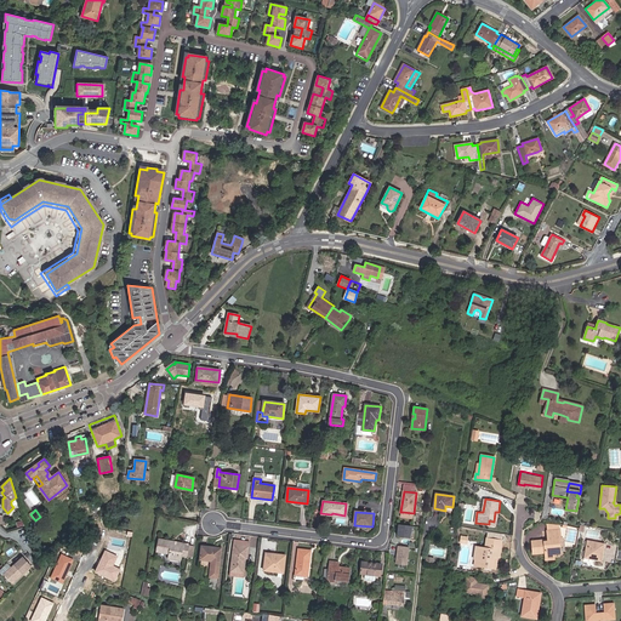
[(410,537),(411,527),(399,525),(398,536),(410,537)]
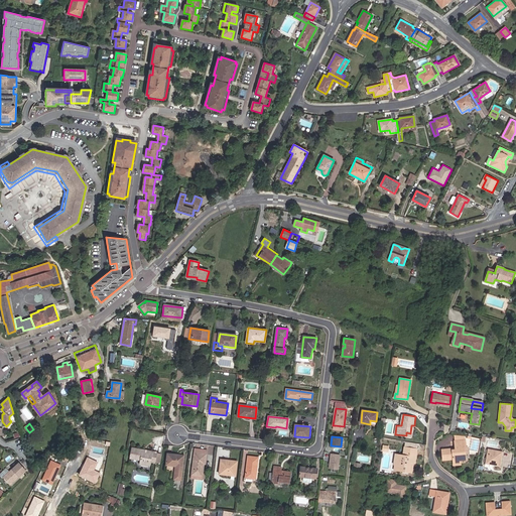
[(460,460),(466,460),(464,447),(466,447),(465,440),(455,441),(456,448),(456,450),(453,450),(453,448),(442,450),(443,461),(453,460),(454,465),(461,465),(460,460)]
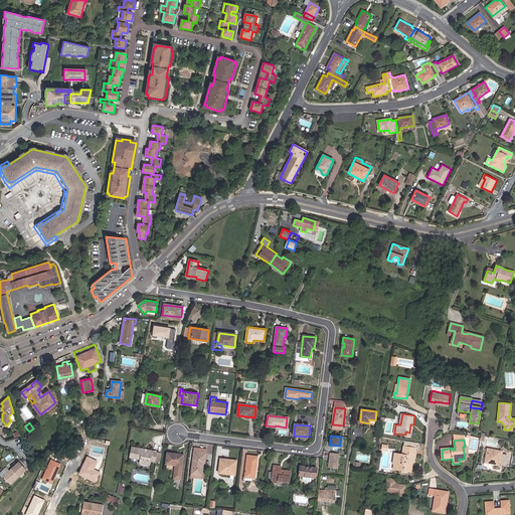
[(403,454),(395,453),(394,463),(399,463),(398,469),(408,470),(409,461),(413,461),(413,456),(415,456),(416,448),(404,446),(403,454)]
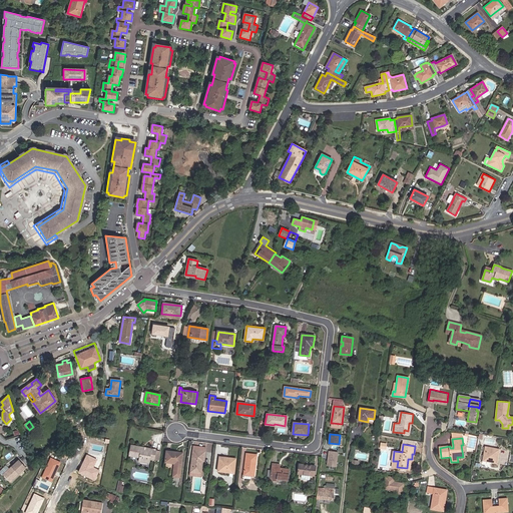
[(155,450),(131,446),(130,455),(140,457),(139,461),(148,463),(149,459),(153,460),(154,459),(155,451),(155,450)]
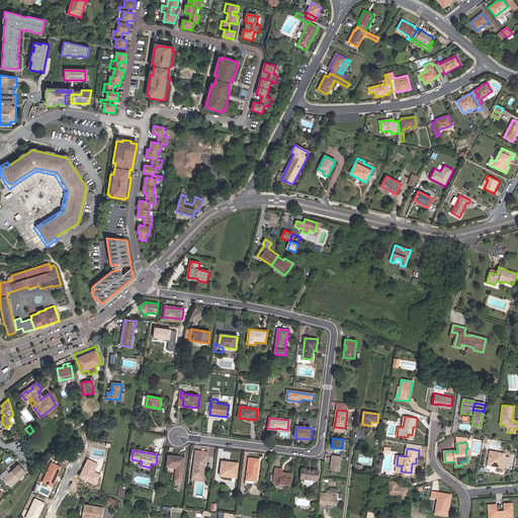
[(490,450),(488,466),(502,468),(504,452),(490,450)]
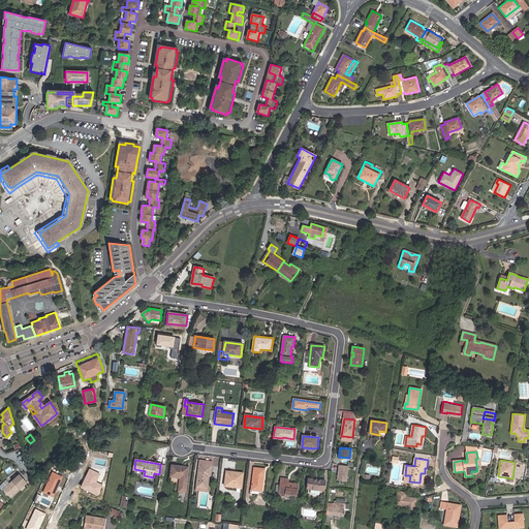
[(200,461),(199,464),(197,486),(207,488),(209,475),(210,475),(211,466),(212,462),(200,461)]
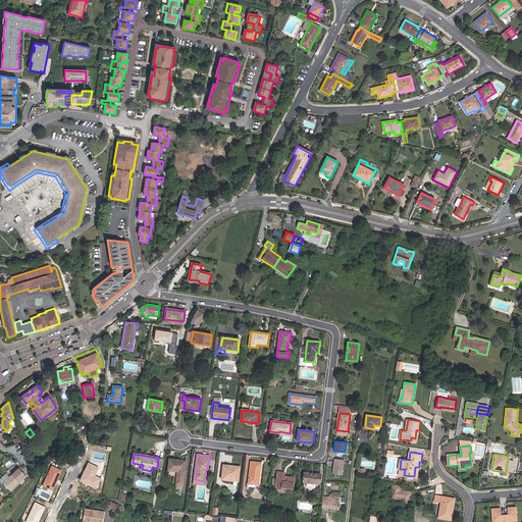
[(343,475),(345,460),(335,459),(333,474),(343,475)]
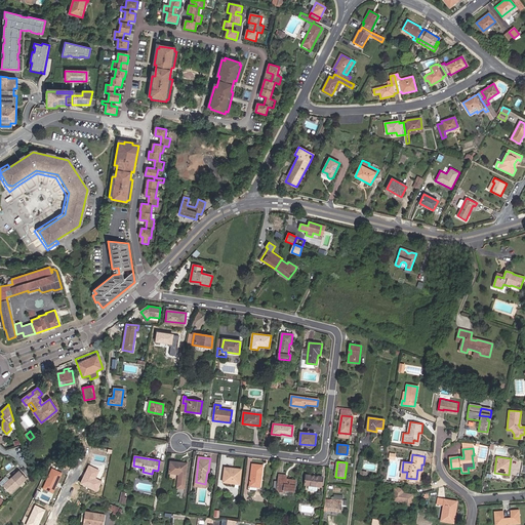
[(184,488),(187,463),(171,462),(170,473),(179,474),(178,487),(184,488)]
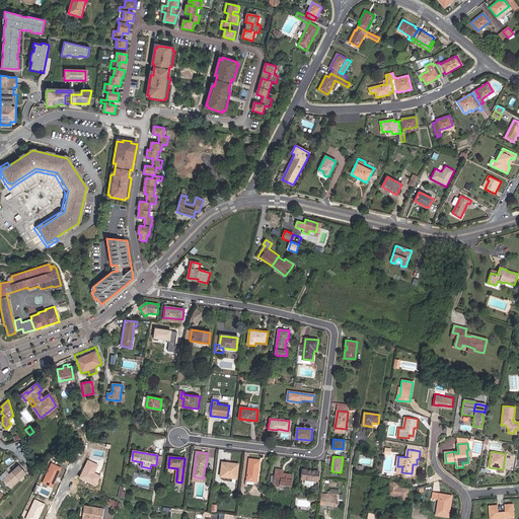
[(256,482),(260,460),(250,459),(247,480),(256,482)]
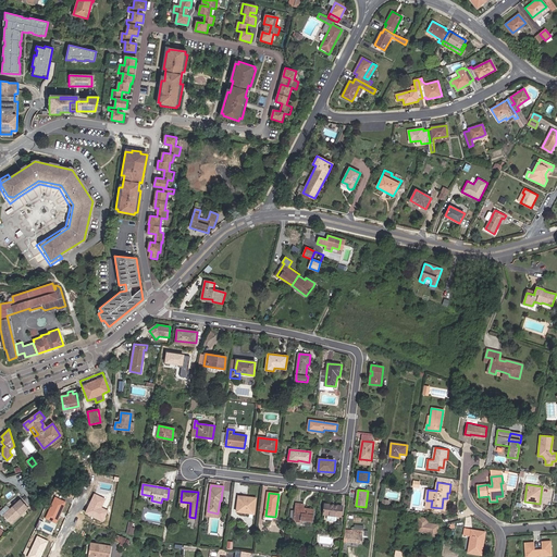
[(106,499),(95,494),(90,502),(91,503),(90,506),(89,505),(85,514),(102,521),(108,510),(101,508),(106,499)]
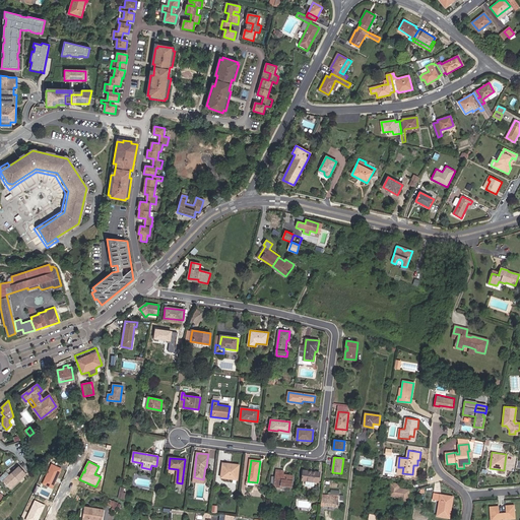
[(237,479),(239,465),(223,463),(221,477),(237,479)]
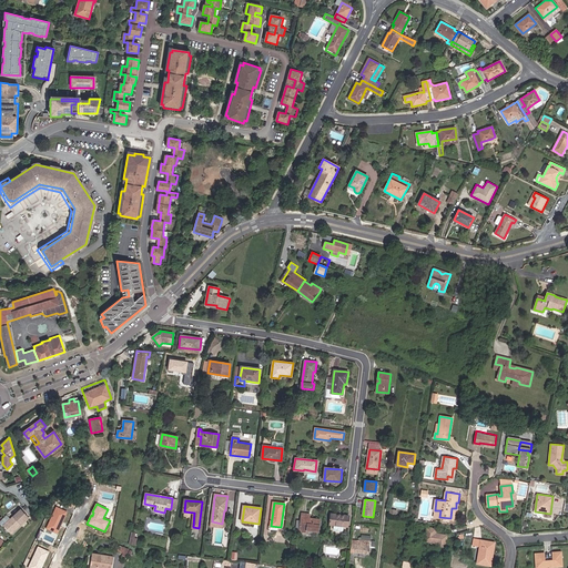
[(67,513),(57,507),(47,528),(58,534),(67,513)]
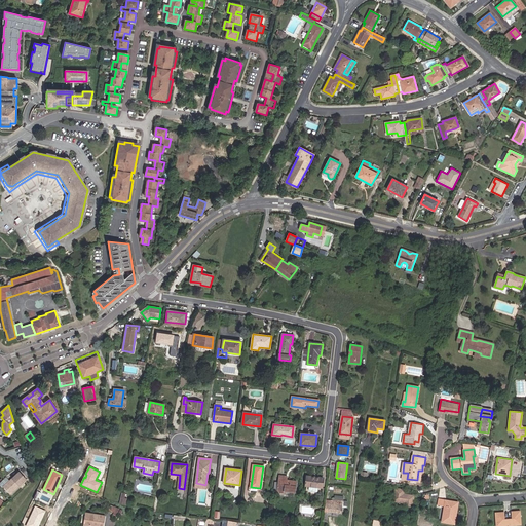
[(23,477),(24,476),(19,471),(3,486),(10,493),(25,479),(23,477)]
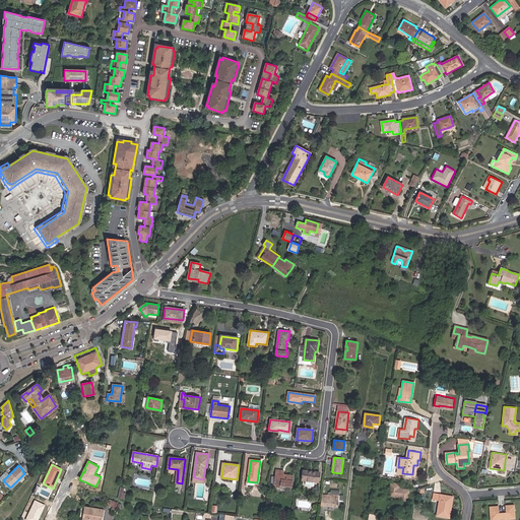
[(283,471),(276,470),(275,477),(274,484),(274,486),(281,488),(281,485),(291,486),(293,475),(282,474),(283,471)]
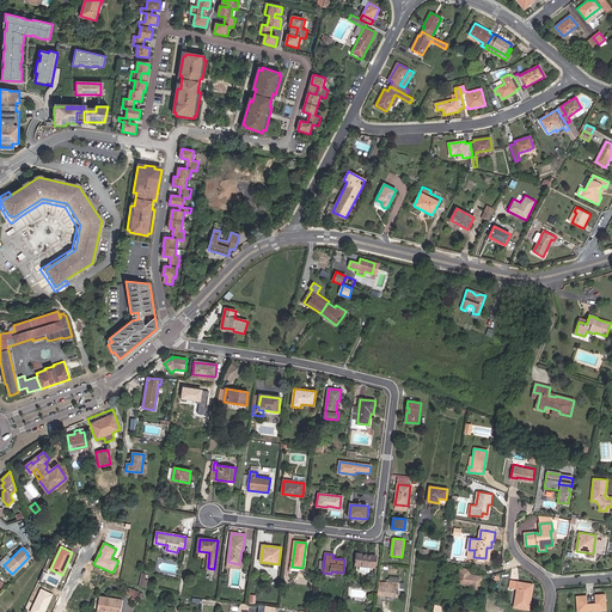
[(375,568),(377,556),(357,554),(356,565),(375,568)]
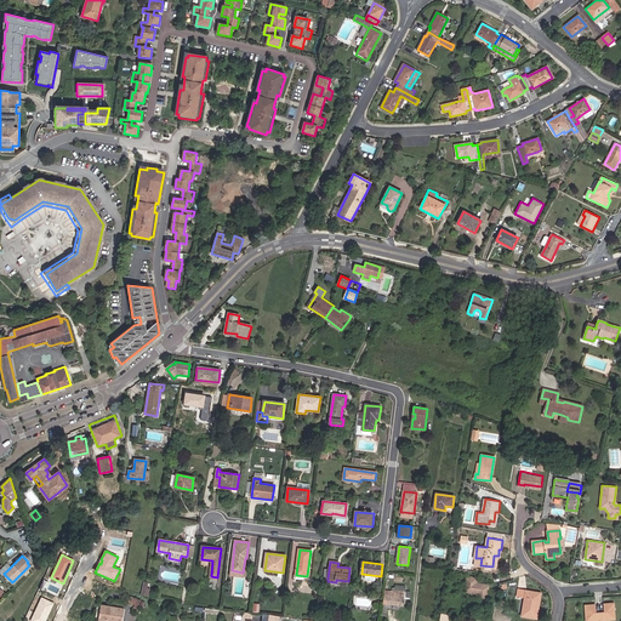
[(478,585),(478,580),(468,577),(465,592),(478,594),(477,600),(488,602),(490,586),(478,585)]
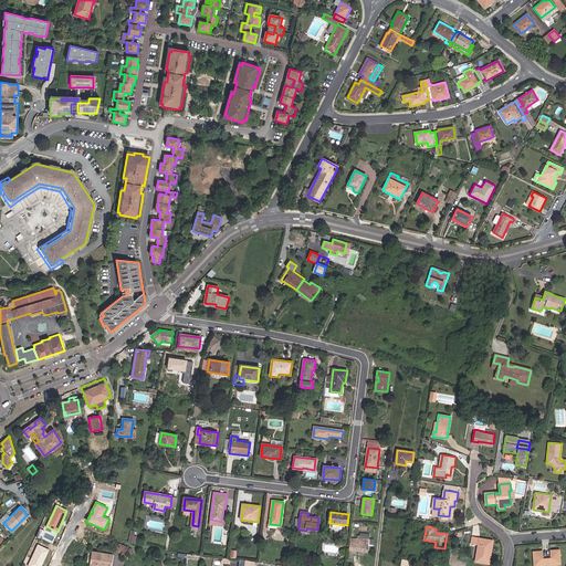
[(360,540),(350,538),(349,551),(367,552),(369,535),(362,534),(360,540)]
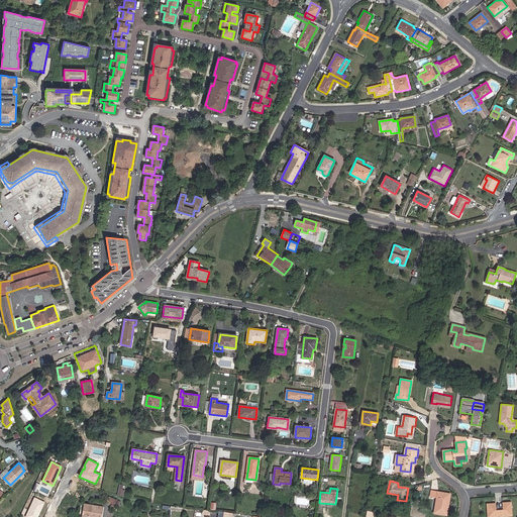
[(447,498),(444,498),(445,493),(438,491),(431,490),(430,497),(437,498),(435,513),(447,514),(448,506),(446,506),(447,498)]
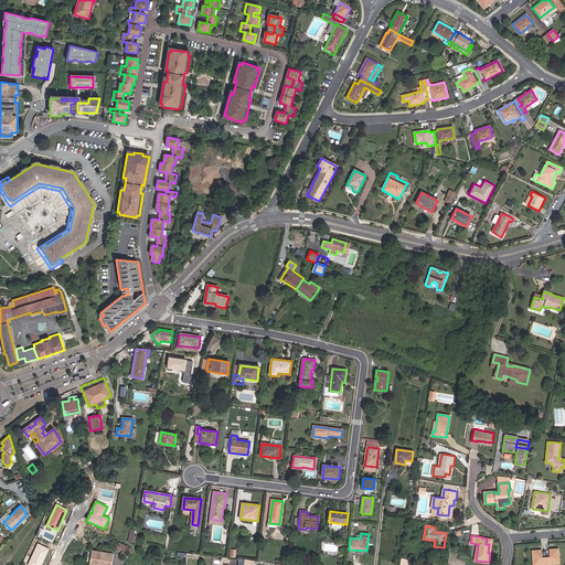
[(41,564),(49,548),(38,544),(28,564),(41,564)]
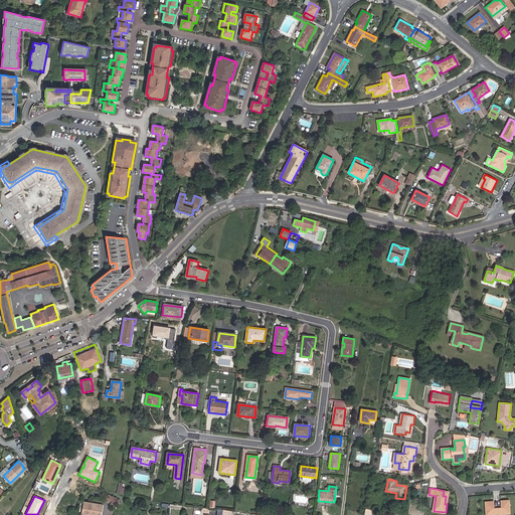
[(495,508),(494,501),(485,501),(486,514),(488,514),(511,513),(510,500),(501,500),(502,507),(495,508)]
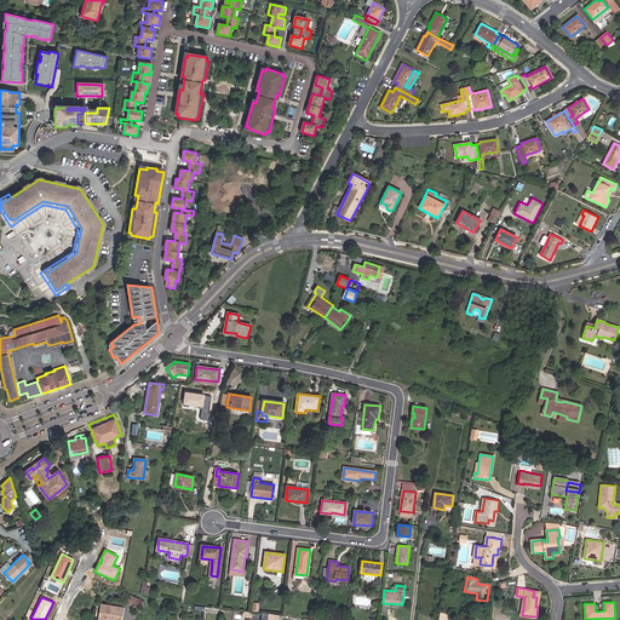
[(121,619),(124,608),(102,604),(99,619),(105,619),(121,619)]
